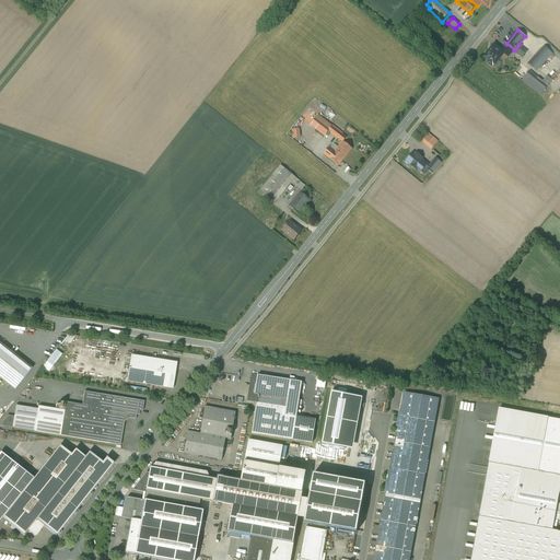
[(514,49),(506,44),(502,50),(509,56),(514,49)]
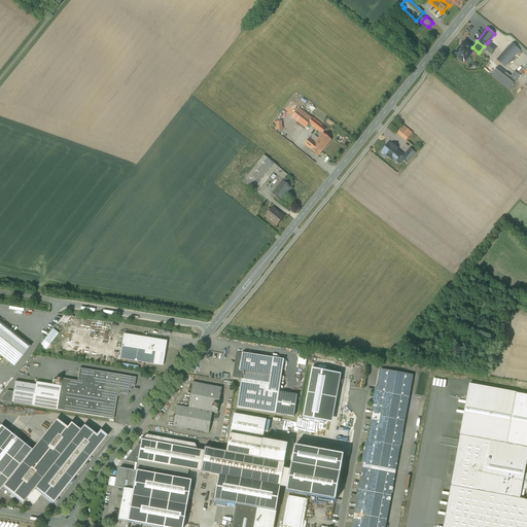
[(496,48),(488,42),(484,47),(492,54),(496,48)]
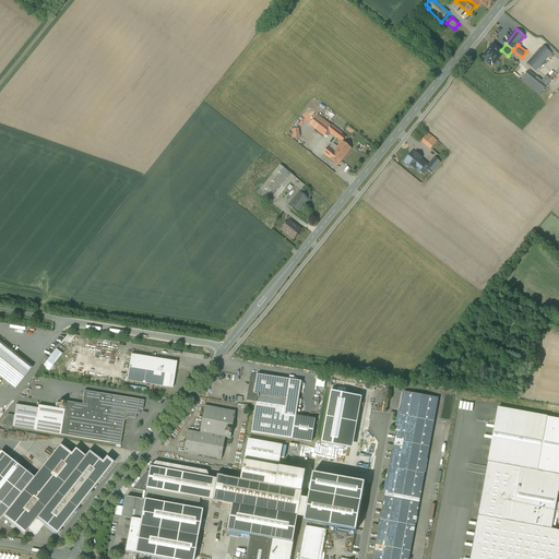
[(492,46),(483,58),(492,66),(502,52),(500,51),(492,46)]
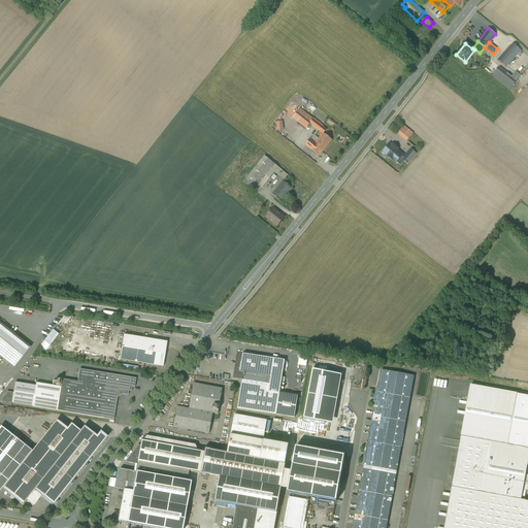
[(514,43),(498,60),(506,67),(522,51),(514,43)]
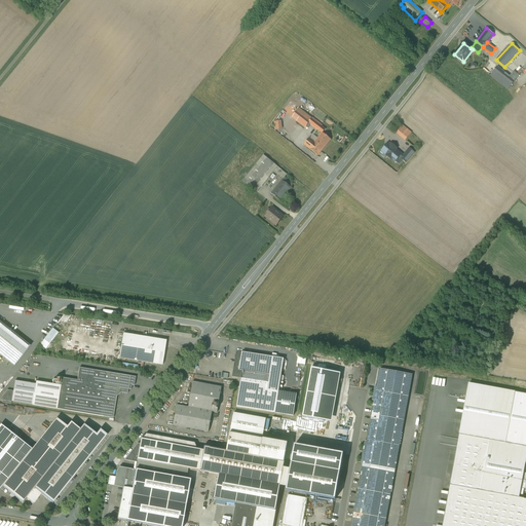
[(508,75),(497,67),(491,75),(509,89),(518,77),(511,71),(508,75)]
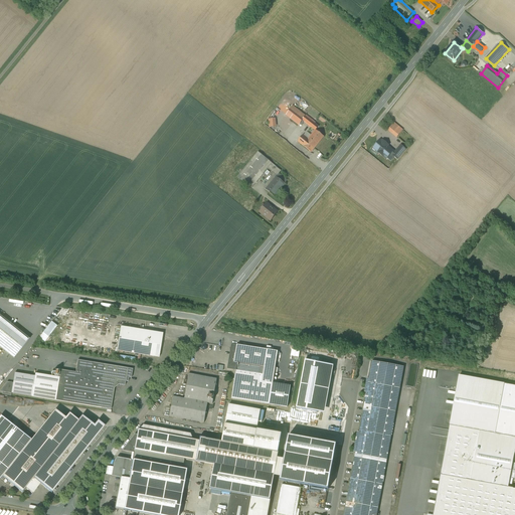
[(305,118),(292,108),(286,115),(299,125),(303,120),(305,122),(312,128),(315,124),(306,116),(305,118)]
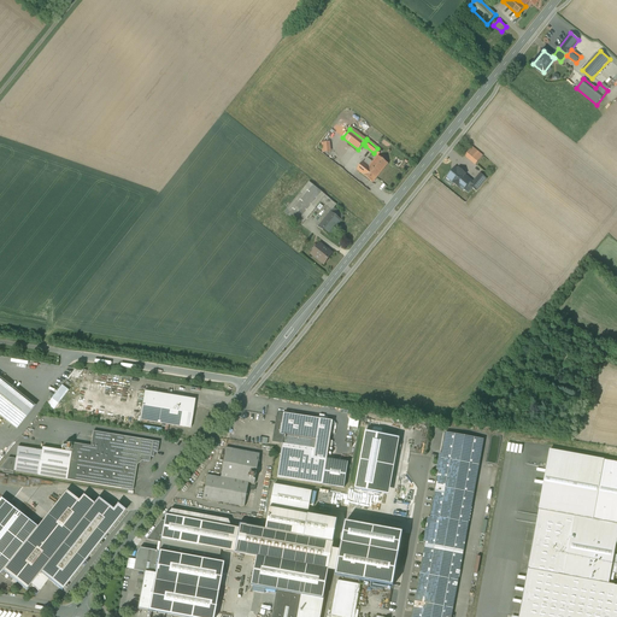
[(483,156),(472,147),(465,156),(476,165),(483,156)]
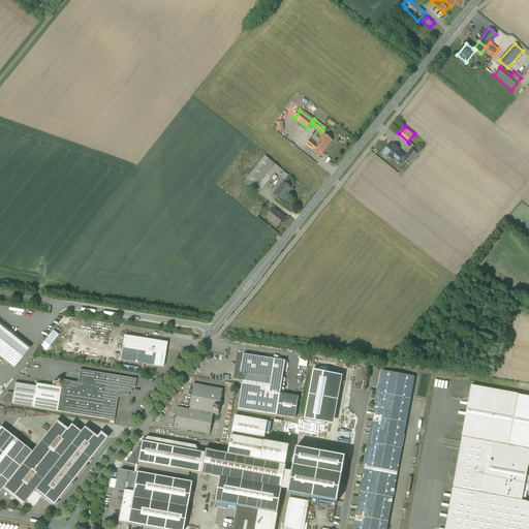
[(324,133),(316,144),(311,138),(306,145),(312,150),(311,150),(319,156),(322,153),(333,141),(324,133)]
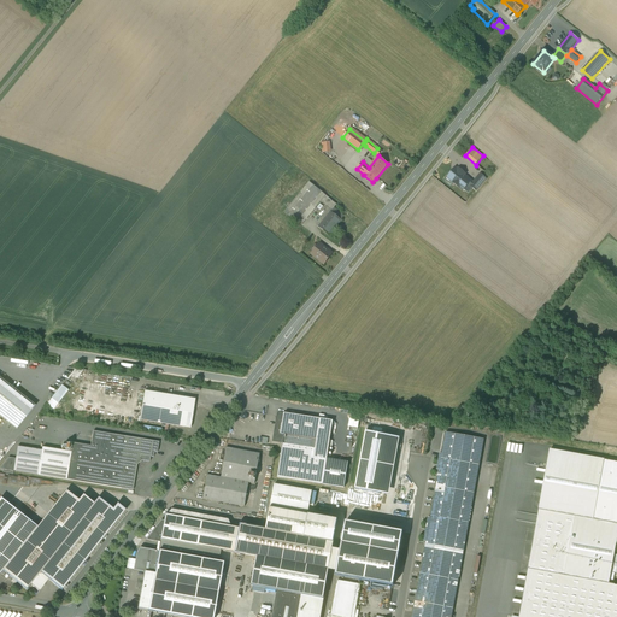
[(465,174),(459,169),(458,170),(456,168),(447,177),(454,182),(453,183),(458,187),(458,186),(463,191),(469,183),(471,186),(472,183),(471,181),(464,175),(465,174)]
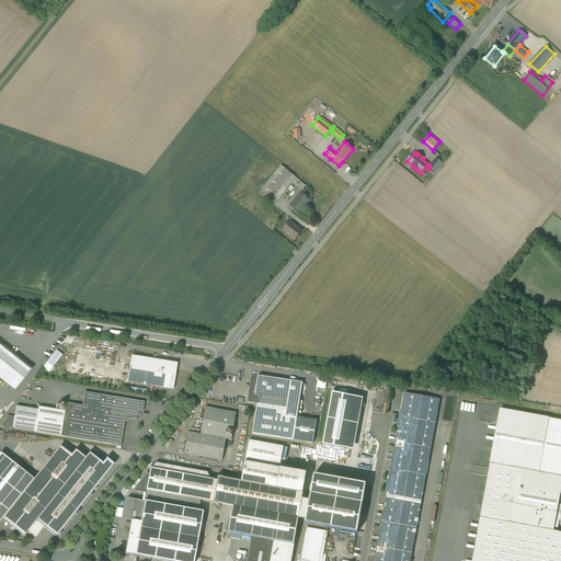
[(428,169),(427,169),(433,173),(442,162),(436,158),(430,167),(428,169)]
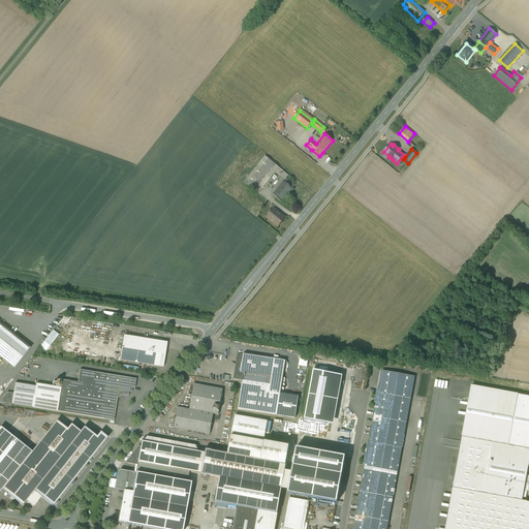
[(266,156),(245,182),(258,193),(261,189),(255,183),(272,162),(266,156)]
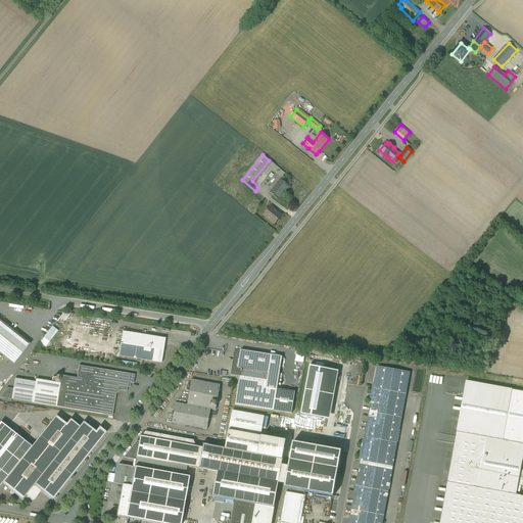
[(269,160),(252,181),(258,187),(272,171),(276,165),(269,160)]
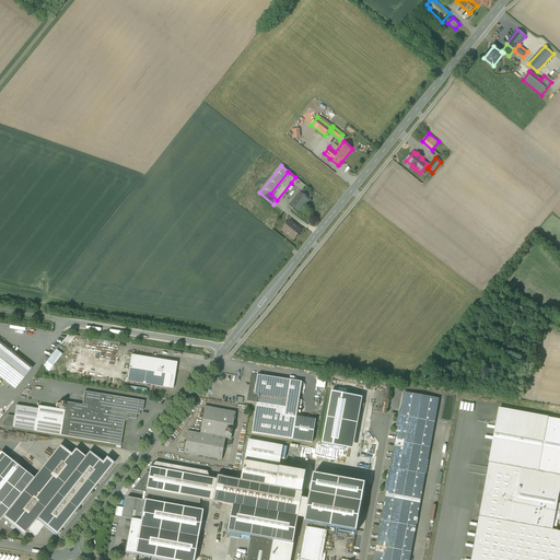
[(305,186),(295,177),(291,183),(301,191),(305,186)]
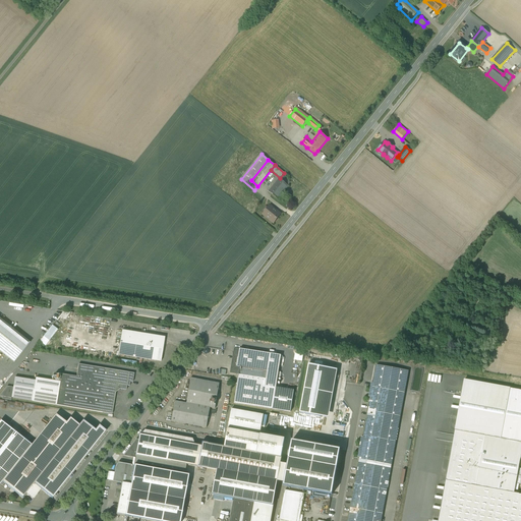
[(288,186),(279,179),(269,191),(278,199),(288,186)]
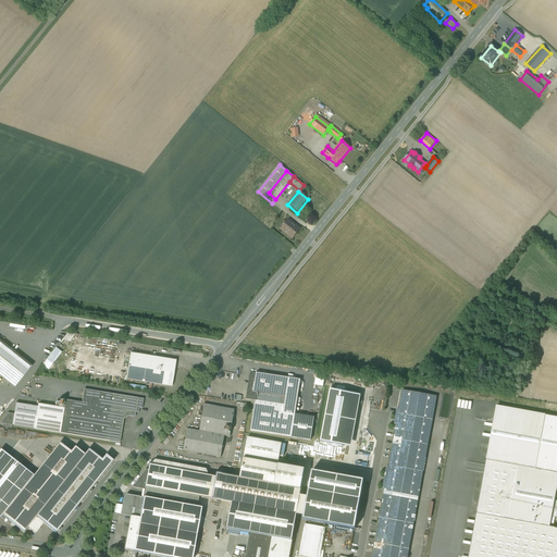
[(300,230),(288,220),(282,230),(293,238),(294,238),(293,237),(299,230),(300,230)]
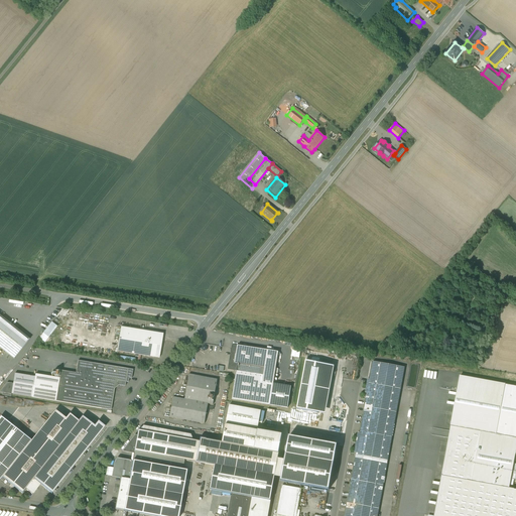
[(29,340),(0,315),(0,347),(14,359),(29,340)]
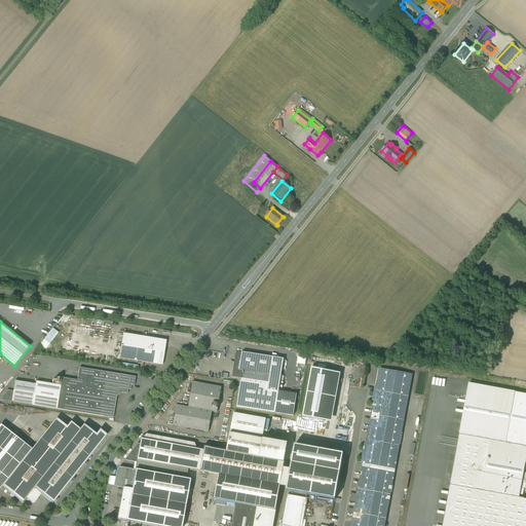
[(52,329),(40,344),(45,349),(59,333),(52,329)]
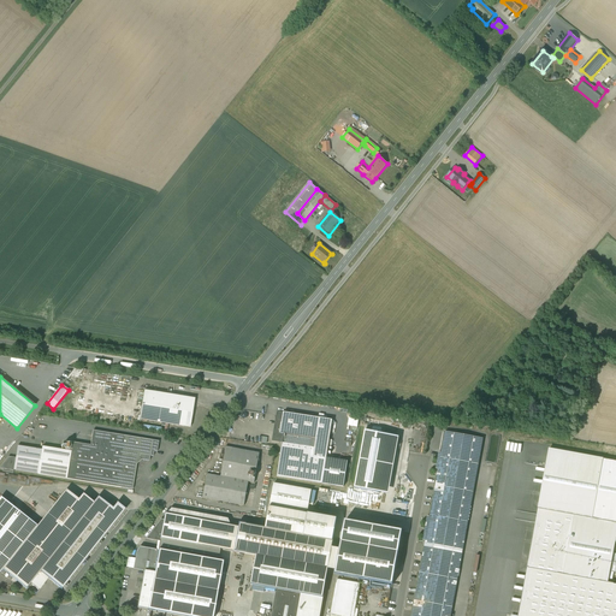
[(173,395),(144,391),(140,420),(190,427),(195,398),(173,395)]
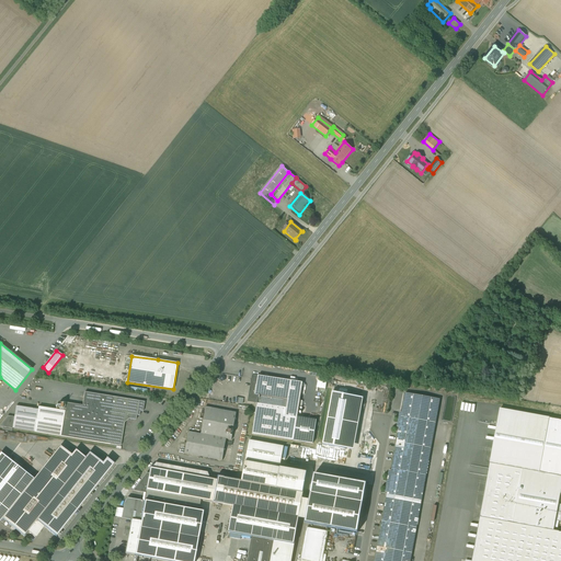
[(318,388),(327,389),(329,376),(320,374),(318,388)]
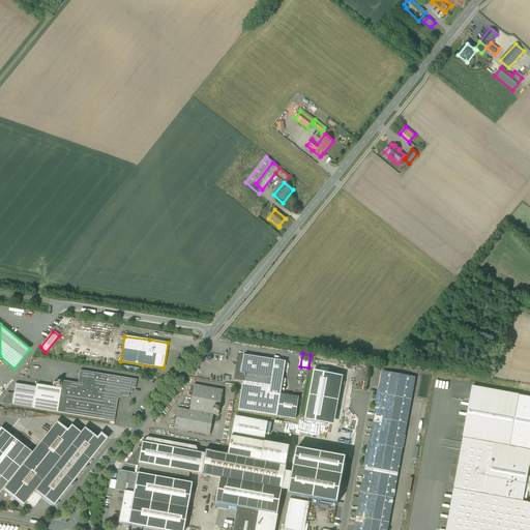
[(275,359),(240,354),(239,358),(238,357),(235,380),(243,381),(271,385),(275,359)]
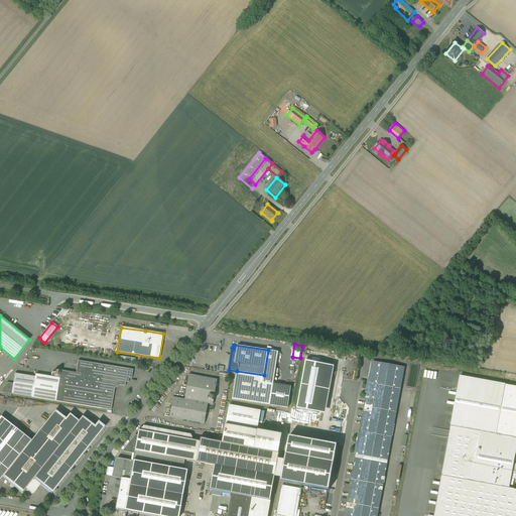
[(264,375),(237,371),(232,399),(270,405),(287,408),(291,387),(273,384),(278,352),(268,350),(264,375)]
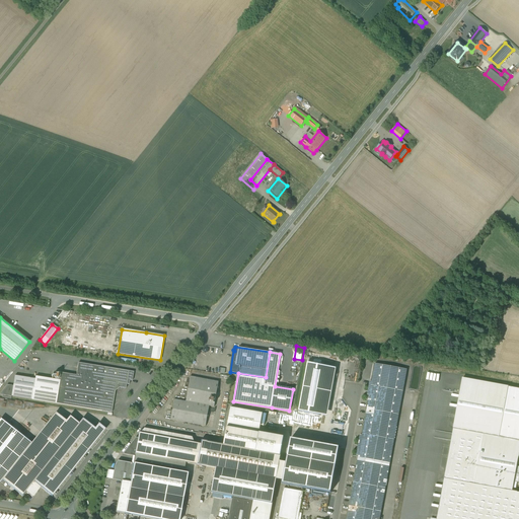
[(357,360),(346,358),(344,366),(356,368),(357,360)]
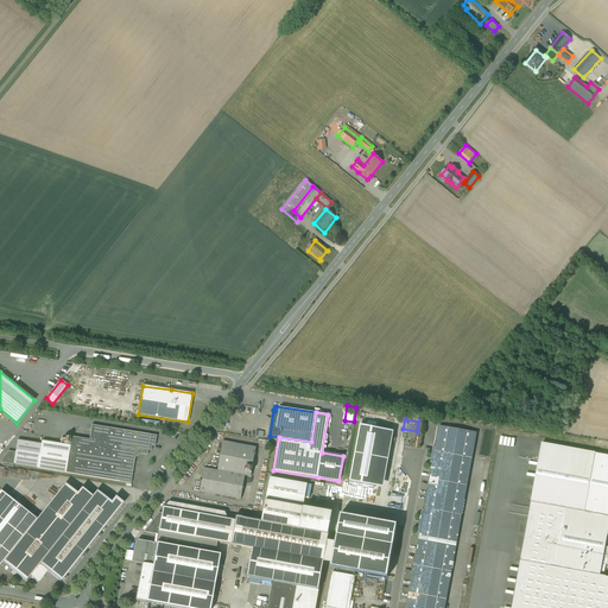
[(42,444),(37,468),(126,482),(131,483),(135,456),(138,454),(147,455),(149,450),(151,450),(152,445),(154,447),(157,436),(151,435),(92,425),(89,439),(71,437),(70,445),(42,441),(42,444)]
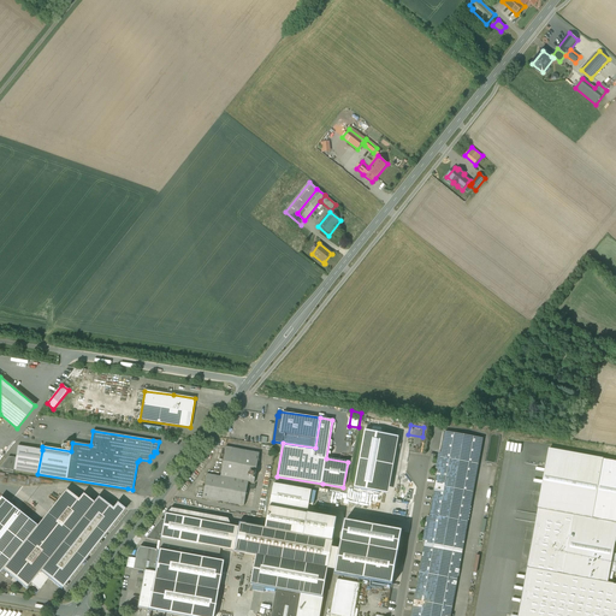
[(366,432),(355,487),(388,493),(398,439),(366,432)]
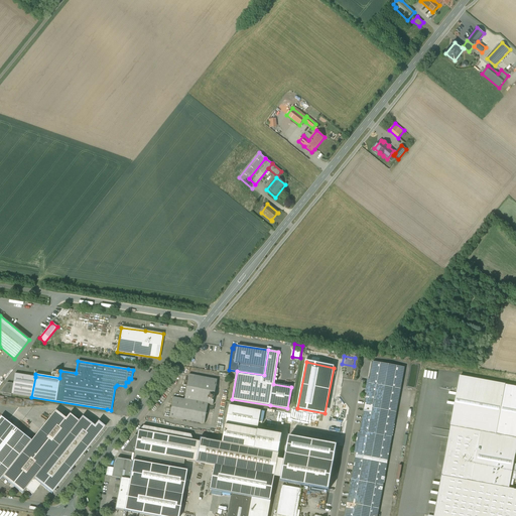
[(377,515),(405,368),(373,362),(370,380),(368,380),(367,385),(369,385),(366,399),(360,433),(359,433),(355,453),(357,453),(356,454),(345,515),(377,515)]
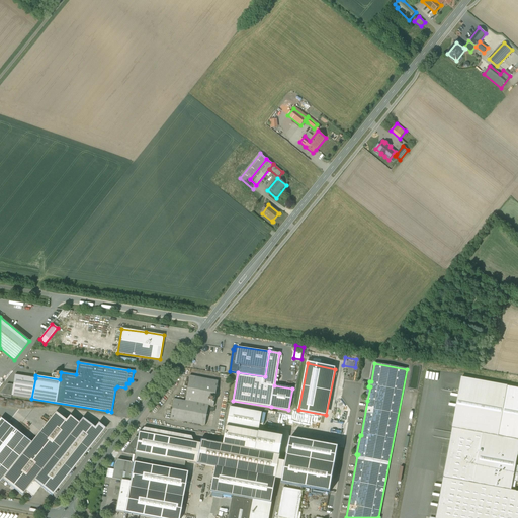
[(26,398),(30,377),(15,375),(13,383),(11,396),(26,398)]
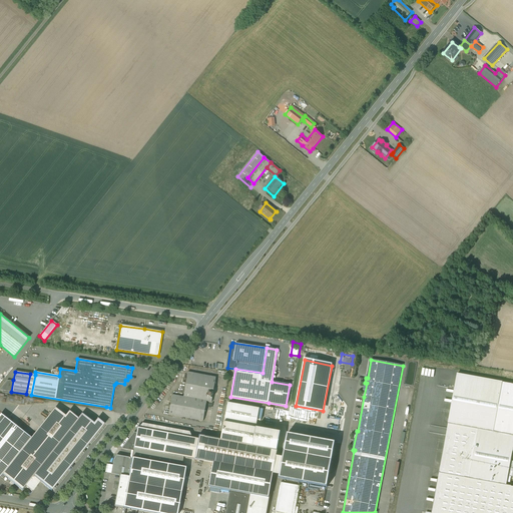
[(187,372),(183,397),(172,395),(168,415),(203,421),(207,402),(212,402),(216,378),(187,372)]
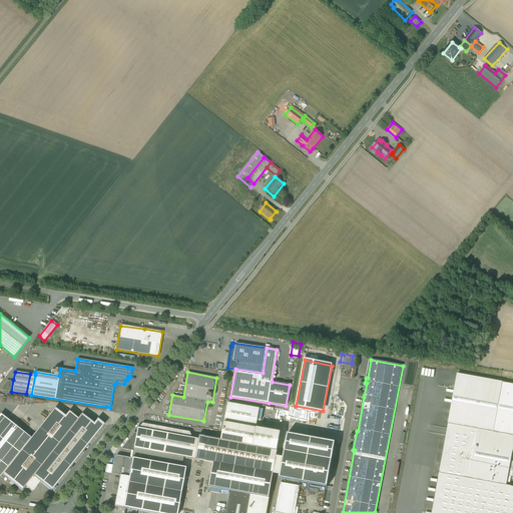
[(31,395),(35,375),(30,374),(26,394),(31,395)]
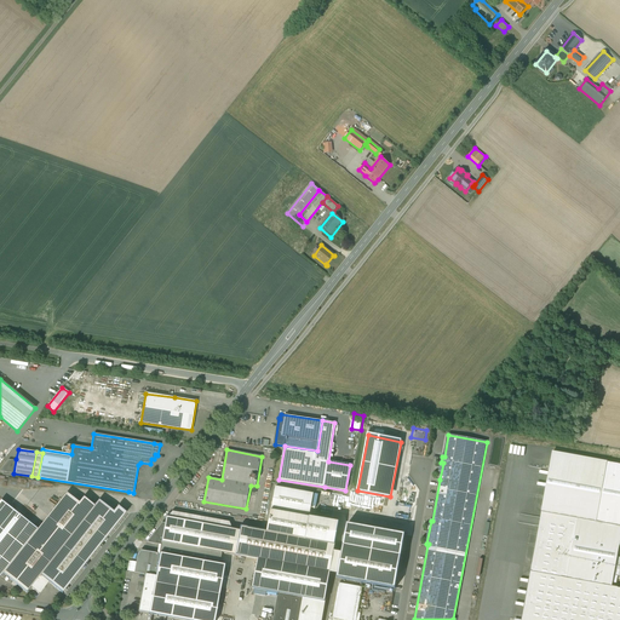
[(619,464),(552,453),(530,573),(612,587),(612,583),(616,557),(619,546),(619,545),(619,464)]
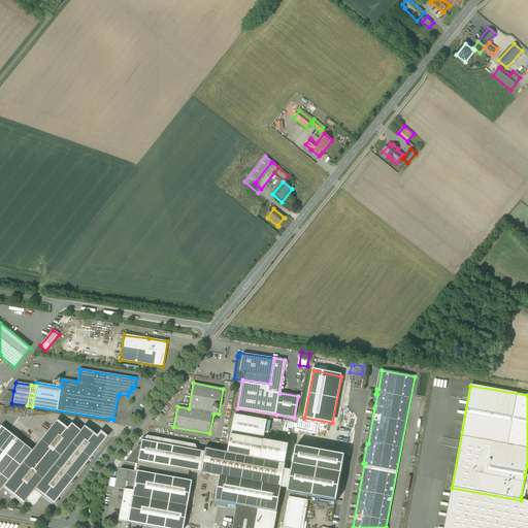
[(8,391),(0,401),(11,403),(13,391),(8,391)]
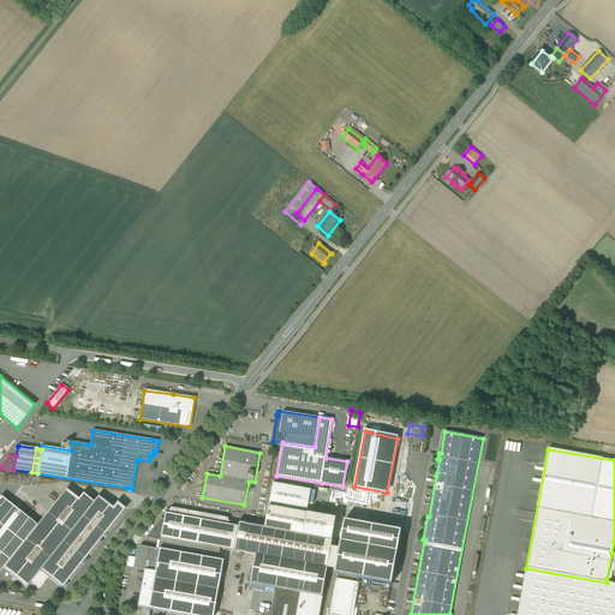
[(227,518),(171,507),(165,513),(163,519),(161,519),(145,538),(157,541),(160,541),(154,572),(147,608),(181,614),(212,614),(213,611),(222,561),(218,561),(220,548),(256,555),(251,584),(252,584),(266,586),(276,589),(303,593),(323,597),(328,566),(333,545),(338,519),(308,513),(309,502),(311,490),(274,483),(266,527),(238,523),(237,526),(231,525),(227,518)]
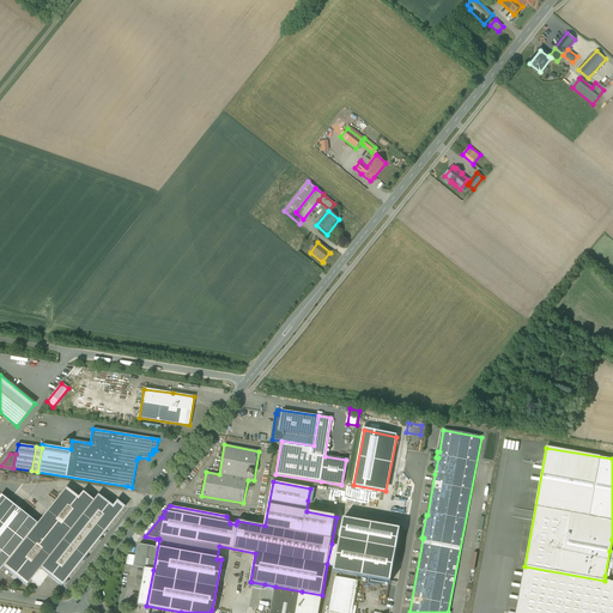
[(0,570),(2,568),(26,587),(31,582),(41,569),(95,502),(93,501),(83,492),(78,497),(66,487),(37,523),(1,496),(0,496),(0,570)]
